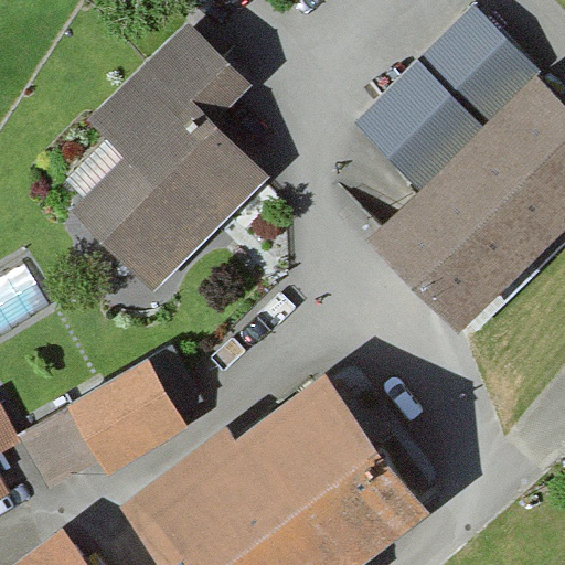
[(353,123),(417,187),(534,73),(539,68),(475,3),(353,123)]
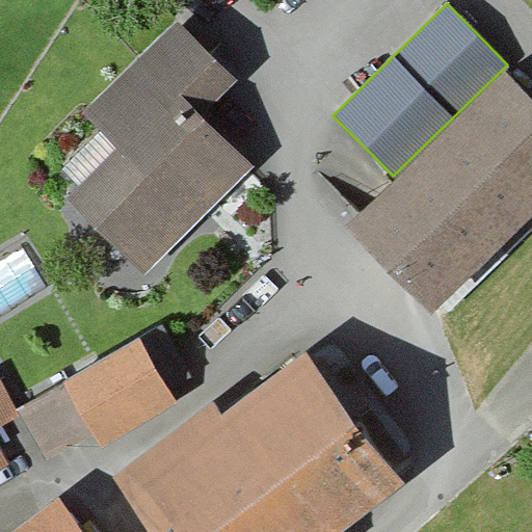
[(241,81),(176,16),(80,111),(118,150),(71,198),(144,272),(251,166),(204,118),(241,81)]
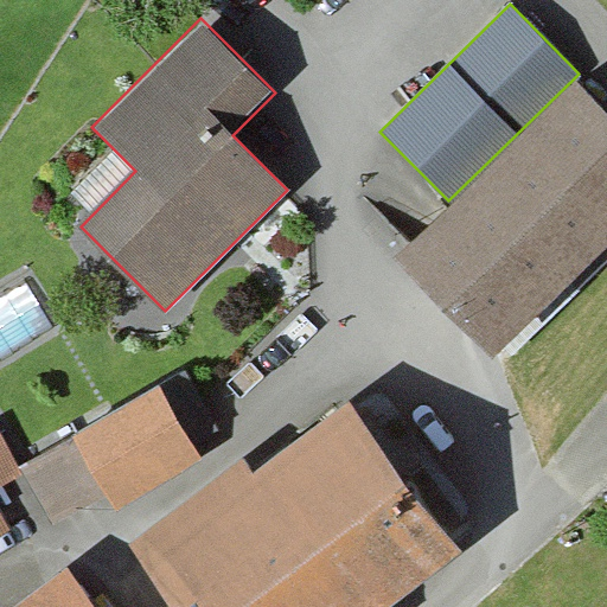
[(448,200),(394,256),(493,358),(606,246),(606,112),(574,78),(448,200)]
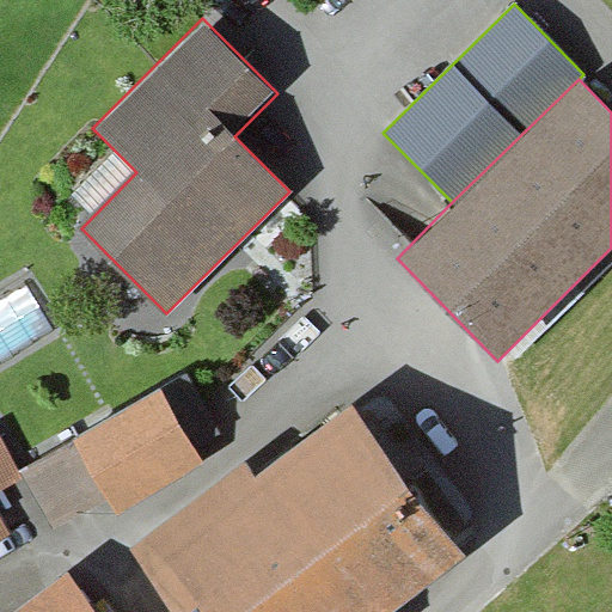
[(29,466),(59,518),(212,429),(182,378),(29,466)]
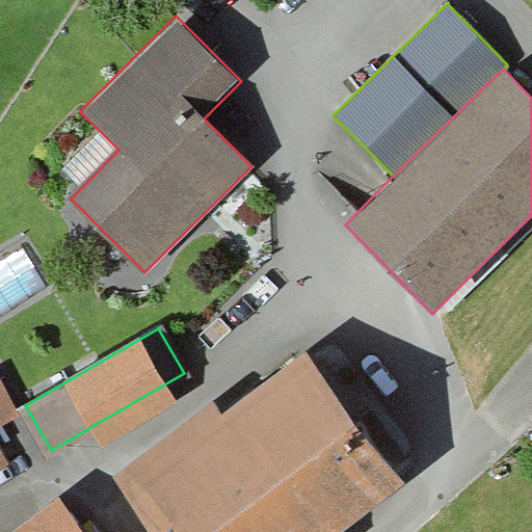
[(342,531),(408,483),(312,351),(222,417),(215,406),(117,478),(157,531),(342,531)]
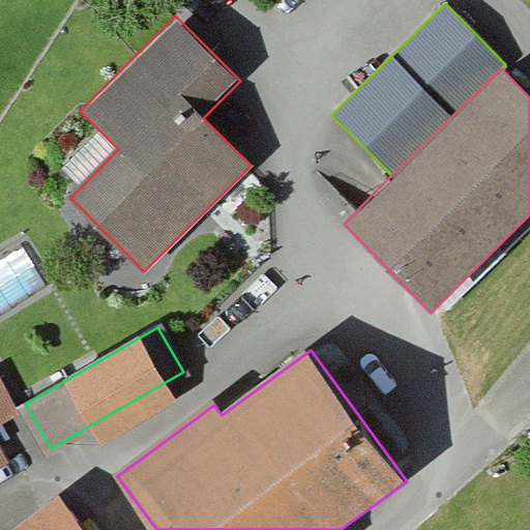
[(0,407),(18,396),(0,366),(0,407)]
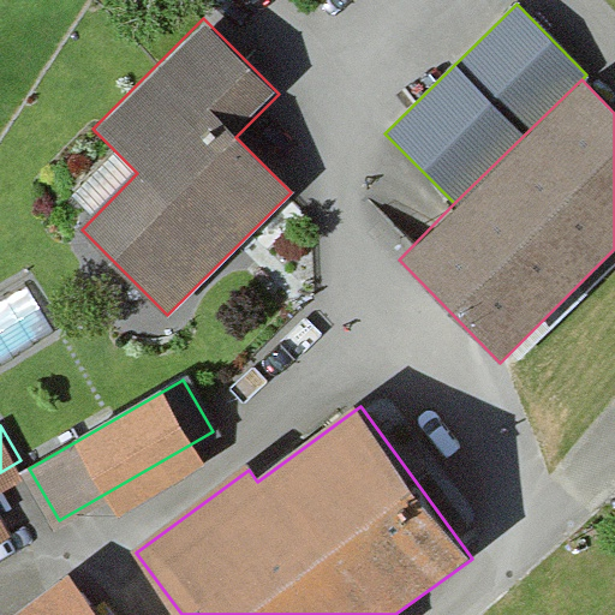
[(95,614),(73,586),(34,614),(95,614)]
